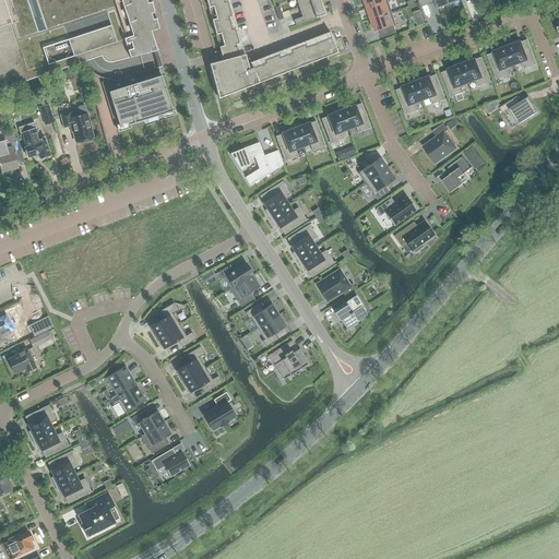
[(0,0),(0,88),(34,79),(81,63),(85,61),(100,57),(103,60),(107,62),(111,62),(156,51),(156,49),(150,32),(155,30),(157,28),(157,26),(149,0),(0,0)]
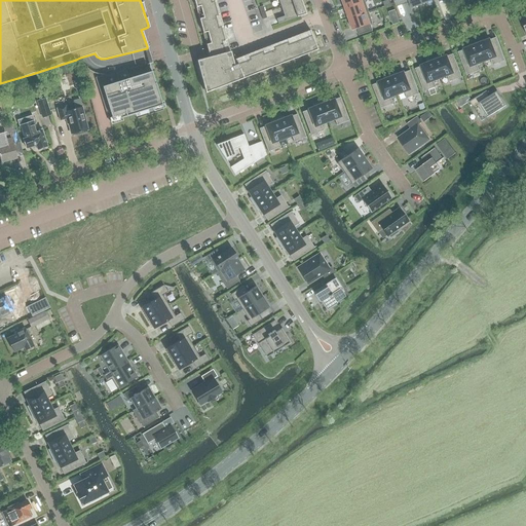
[(289,54),(292,60),(310,52),(308,47),(315,44),(311,35),(287,45),(287,42),(267,49),(268,52),(262,54),(261,51),(242,60),(243,62),(228,68),(222,47),(225,46),(220,27),(217,28),(216,22),(218,21),(213,1),(210,2),(209,0),(193,0),(195,7),(201,6),(204,17),(198,19),(202,33),(208,32),(211,43),(205,44),(209,58),(200,60),(209,91),(256,74),(254,68),(264,64),(266,69),(280,64),(278,59),(289,54)]
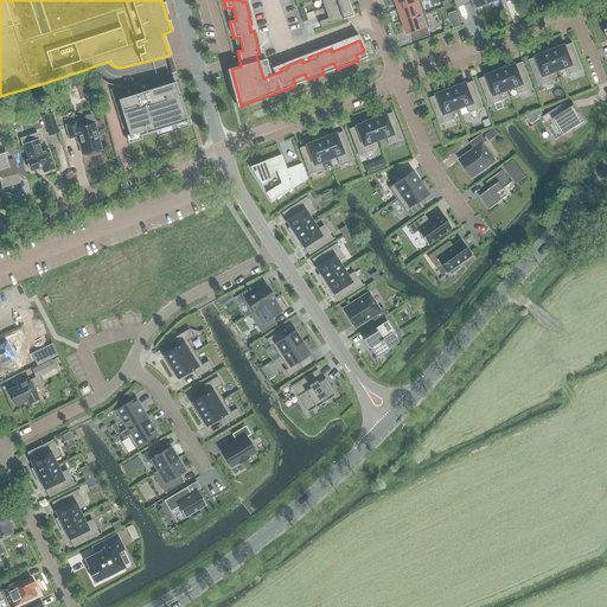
[(346,0),(324,8),(327,19),(319,23),(320,27),(353,17),(346,0)]
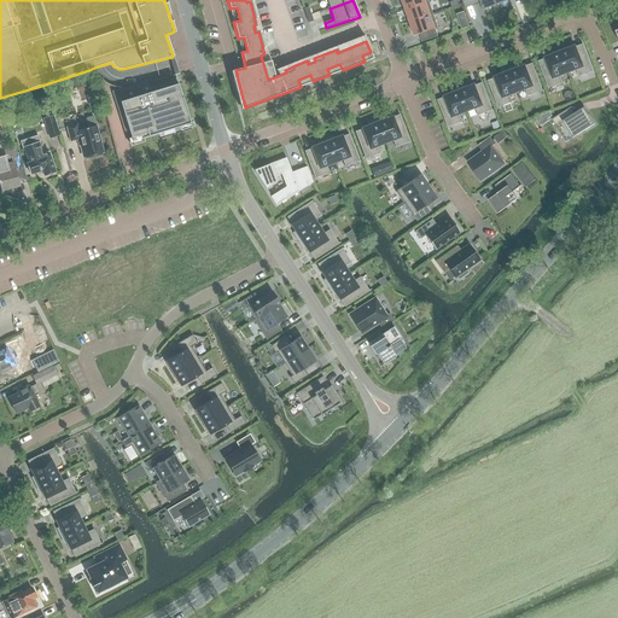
[(429,1),(404,10),(409,23),(432,15),(429,1)]
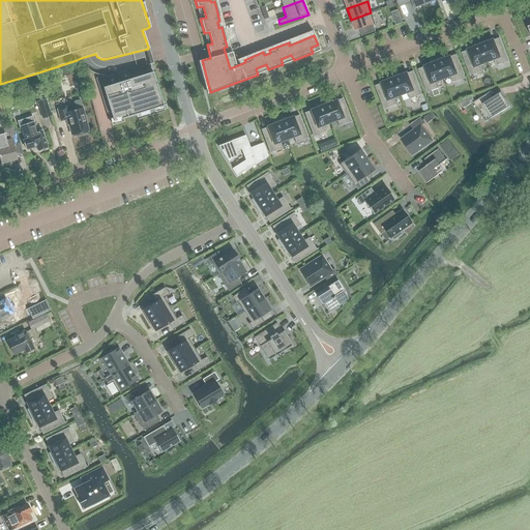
[(398,9),(391,11),(395,24),(402,22),(398,9)]
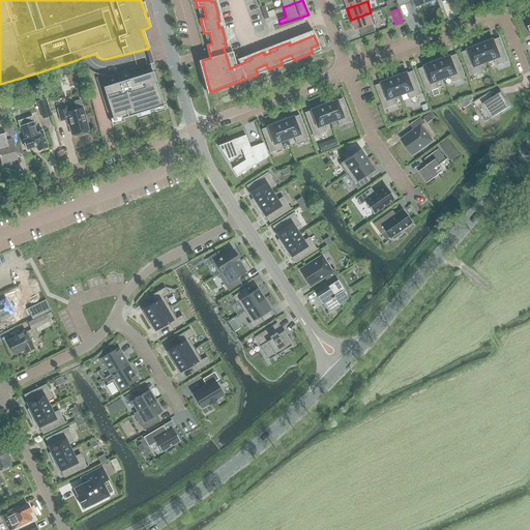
[(375,24),(371,12),(351,20),(355,31),(359,29),(361,36),(375,31),(373,25),(375,24)]
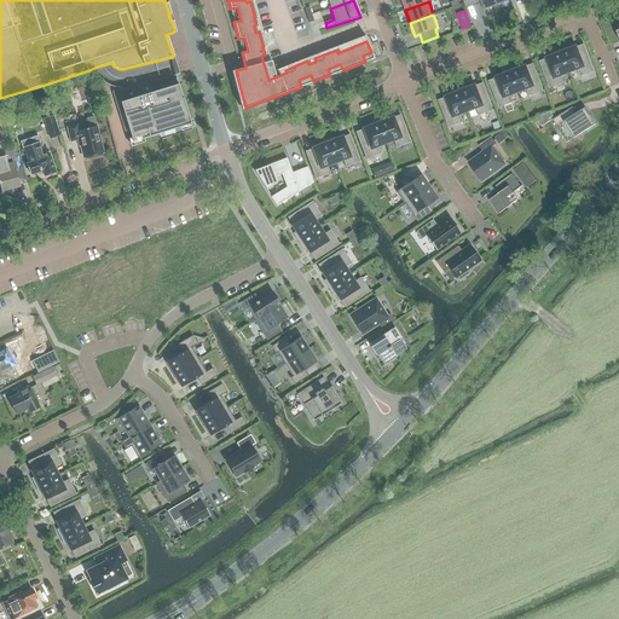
[(567,47),(560,51),(568,73),(577,69),(579,77),(593,71),(593,73),(594,73),(588,56),(580,59),(576,47),(570,50),(567,47)]
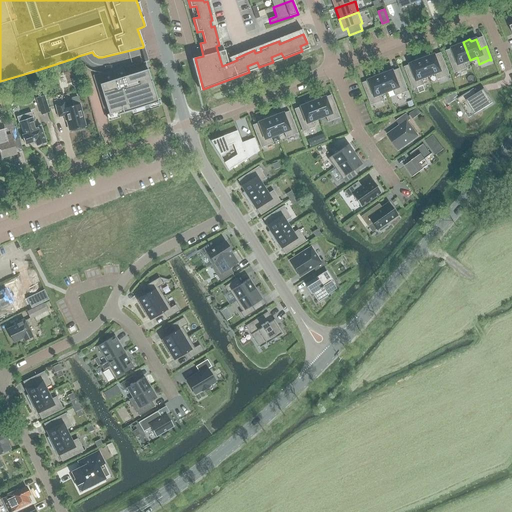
[(463,62),(470,60),(463,42),(456,44),(456,46),(451,48),(455,58),(449,61),(454,73),(466,69),(463,62)]
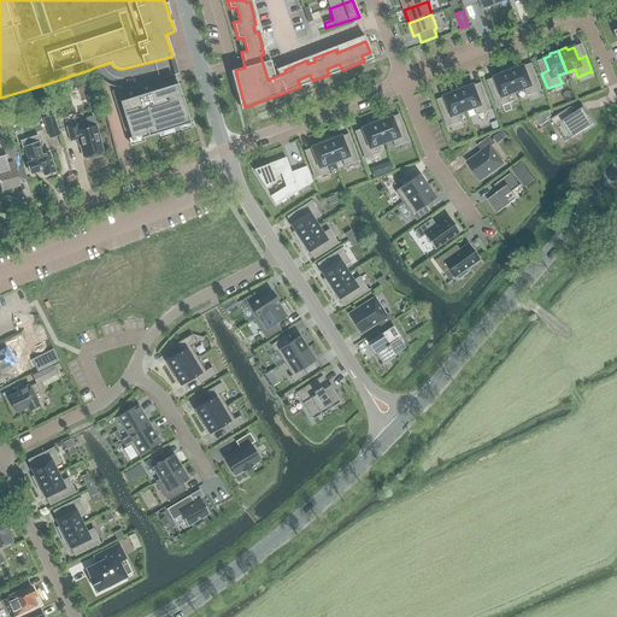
[(516,66),(507,70),(516,92),(524,88),(527,97),(541,90),(535,75),(528,78),(523,66),(517,69),(516,66)]
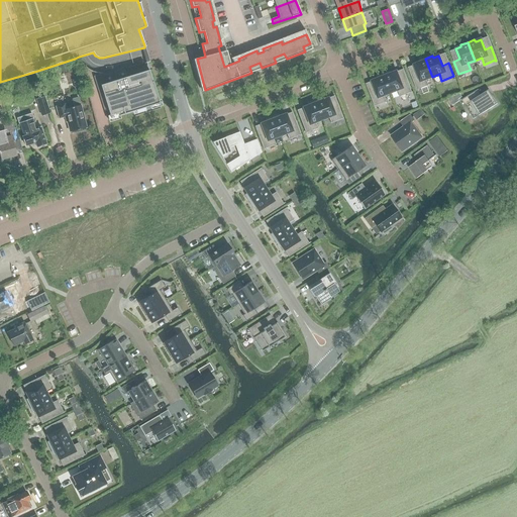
[(432,77),(425,59),(418,61),(418,63),(414,65),(418,75),(411,78),(416,90),(428,86),(426,79),(432,77)]
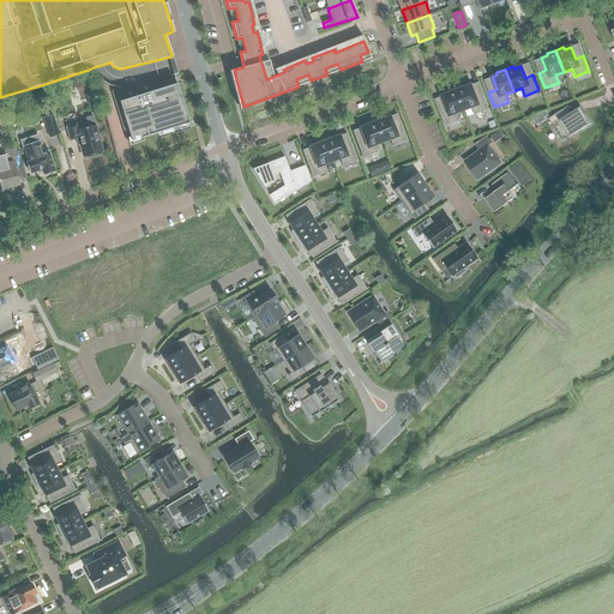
[(126,100),(119,102),(130,138),(140,134),(142,138),(161,132),(188,122),(184,108),(185,108),(176,83),(175,83),(175,84),(143,94),(126,100)]
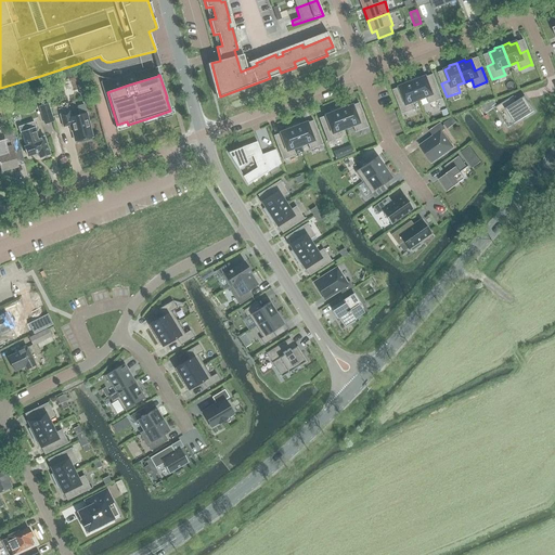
[(126,76),(111,80),(114,90),(129,85),(126,76)]
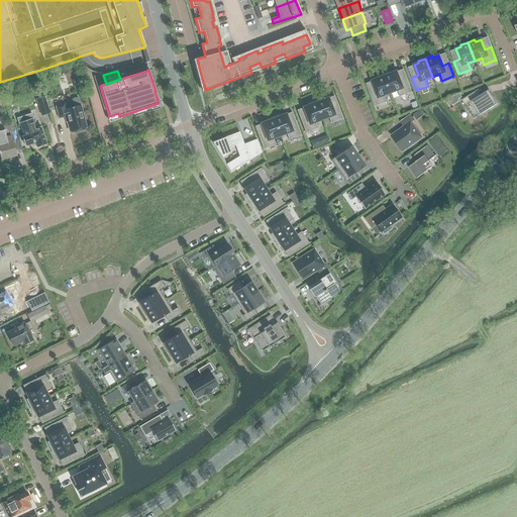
[(390,72),(383,75),(390,93),(397,90),(400,97),(411,92),(406,79),(400,82),(396,72),(391,74),(390,72)]
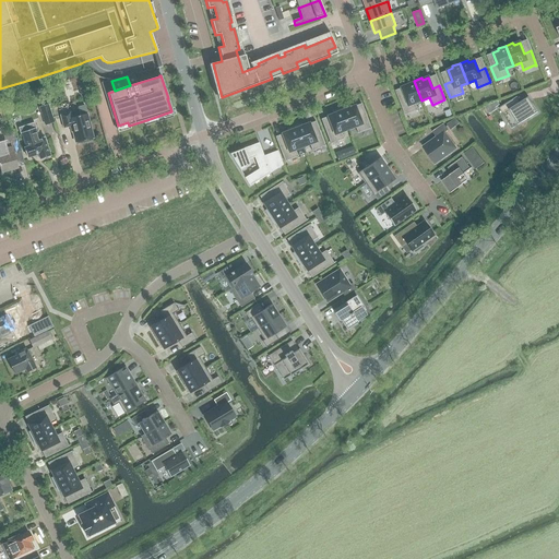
[(421,100),(414,81),(407,83),(407,85),(402,87),(406,98),(400,102),(405,116),(405,115),(417,110),(415,104),(421,100)]
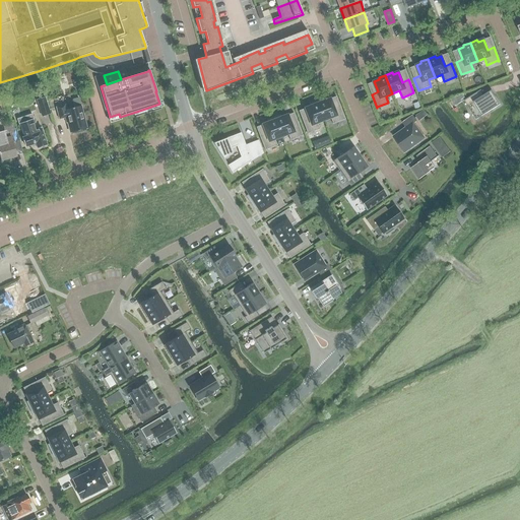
[(480,89),(462,98),(472,118),(498,106),(492,94),(488,96),(486,93),(482,94),(480,89)]
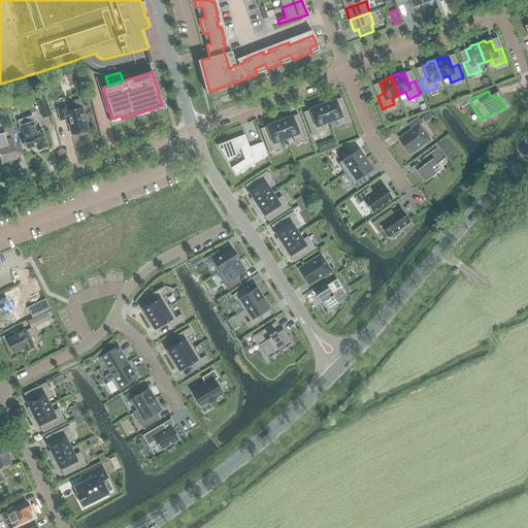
[(36,101),(41,119),(51,116),(45,98),(36,101)]
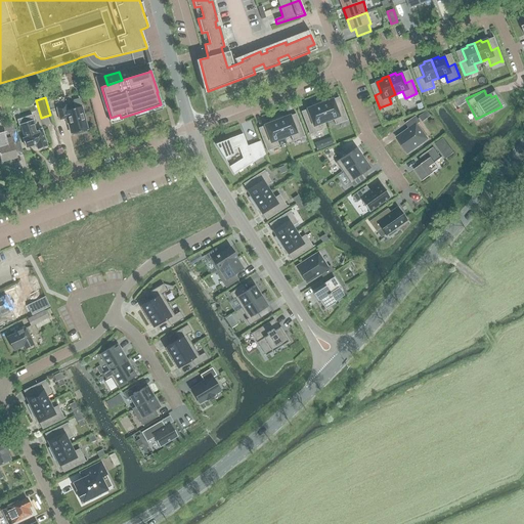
[(70,134),(87,130),(85,122),(81,106),(79,98),(73,100),(75,107),(67,111),(66,105),(56,107),(58,120),(64,119),(67,124),(68,124),(70,134)]
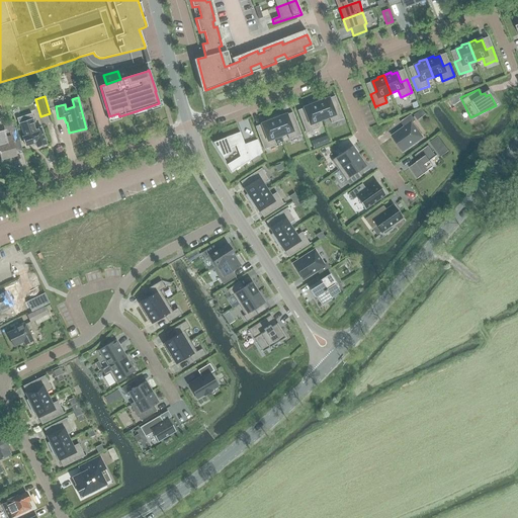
[(315,101),(322,119),(329,117),(331,123),(342,119),(343,119),(338,106),(332,108),(328,98),(323,100),(322,98),(315,101)]
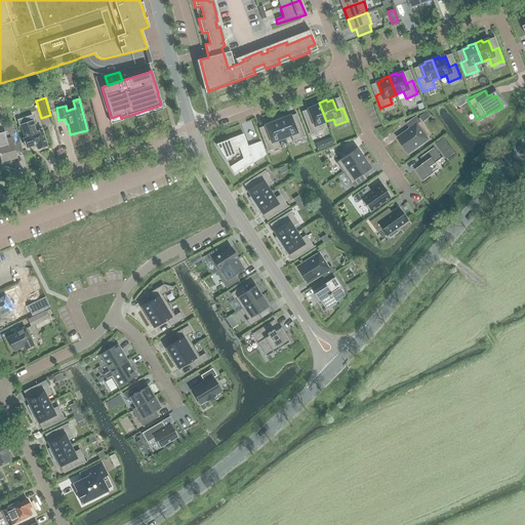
[(326,121),(319,103),(312,106),(312,108),(308,110),(312,120),(305,122),(310,135),(322,130),(320,124),(326,121)]
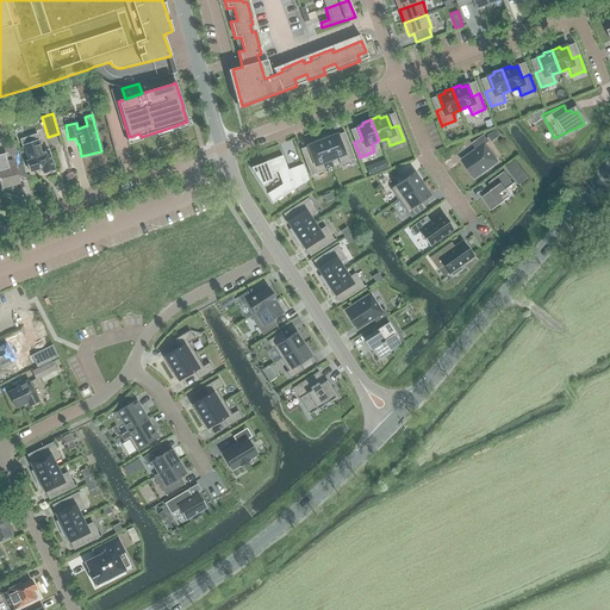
[(484,135),(487,141),(499,134),(497,128),(484,135)]
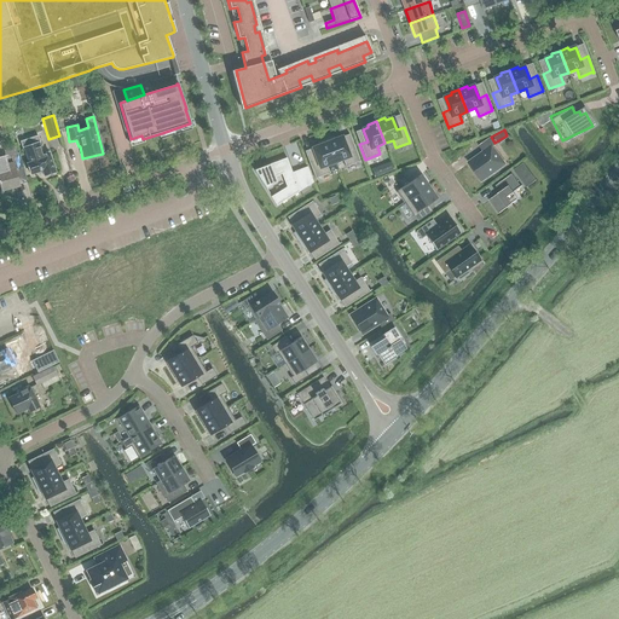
[(44,175),(55,172),(48,151),(42,154),(39,142),(40,142),(38,136),(19,142),(22,148),(23,148),(28,163),(27,163),(30,174),(42,171),(44,175)]
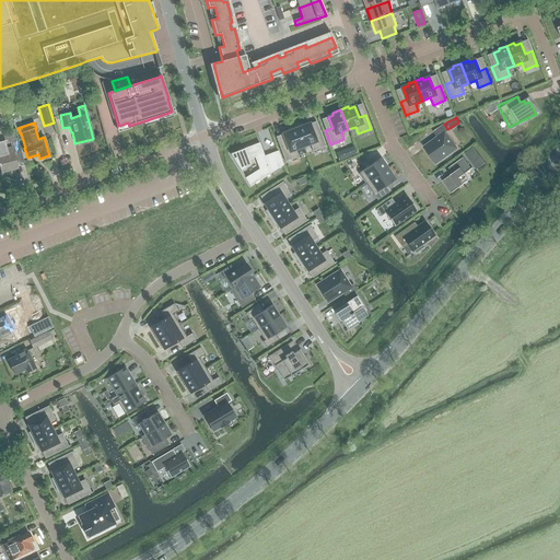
[(302,125),(294,127),(302,147),(310,144),(312,151),(325,147),(319,132),(313,135),(308,124),(303,126),(302,125)]
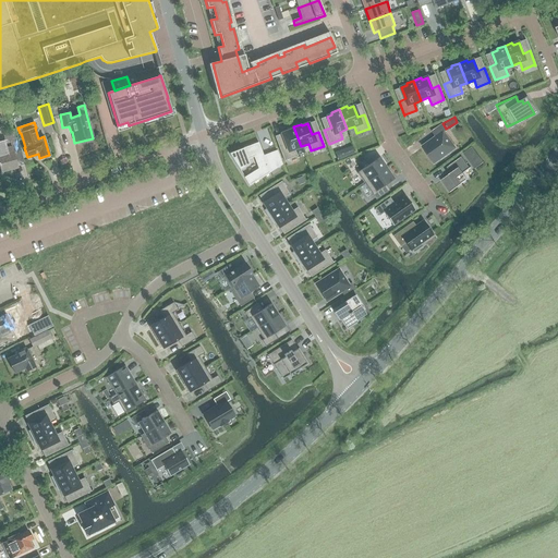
[(422,147),(433,162),(440,157),(441,159),(449,154),(448,153),(453,148),(443,133),(447,130),(443,123),(431,132),(435,137),(422,147)]
